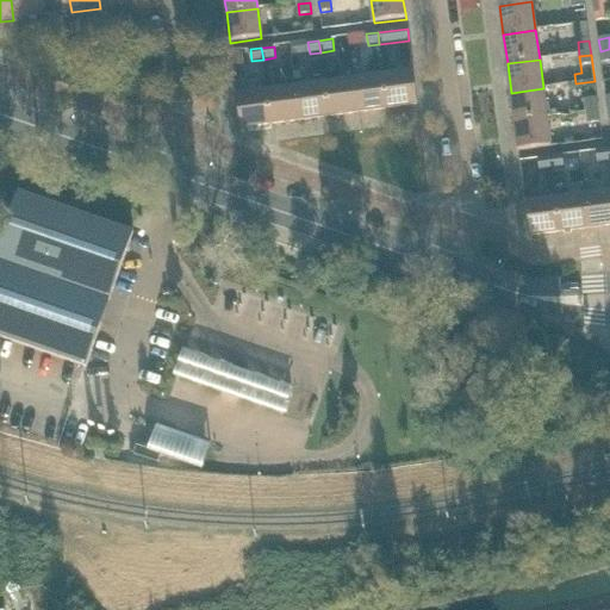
[(418,105),(417,97),(414,74),(384,78),(386,95),(388,110),(418,105)]
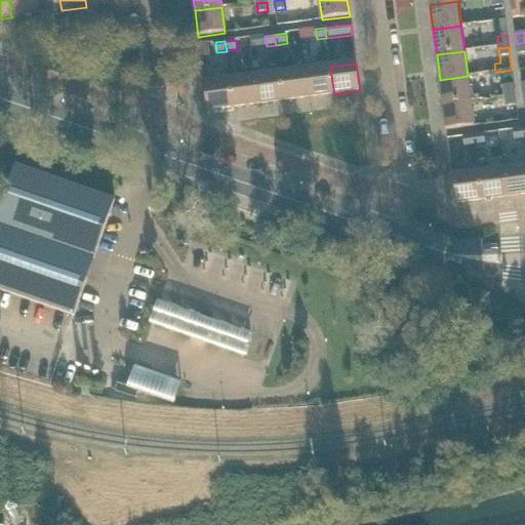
[(334,94),(332,82),(330,67),(306,70),(307,82),(309,97),(334,94)]
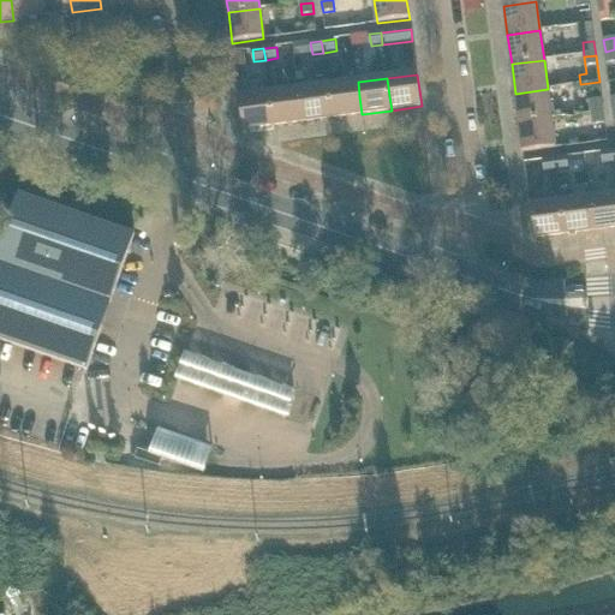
[(362,114),(359,96),(358,82),(328,85),(329,96),(333,118),(362,114)]
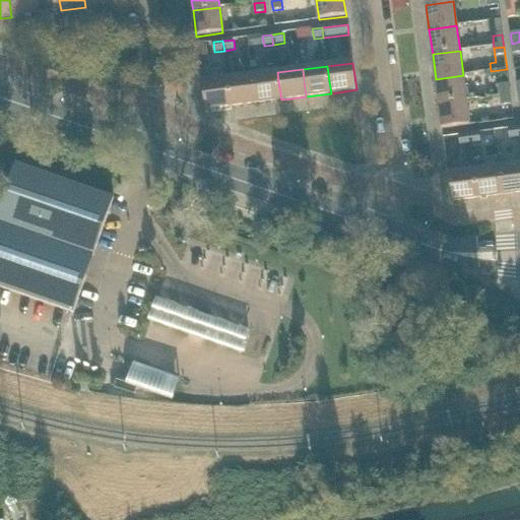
[(281,100),(278,81),(277,72),(253,76),(253,81),(256,104),(281,100)]
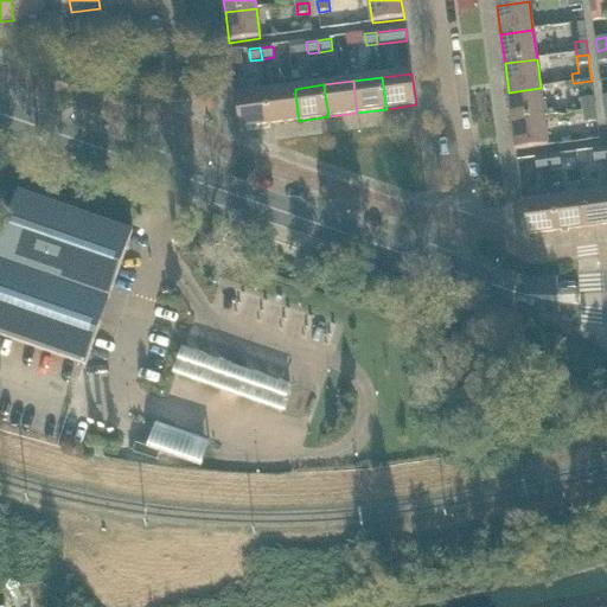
[(266,93),(248,95),(247,88),(235,90),(240,128),(270,125),(266,93)]
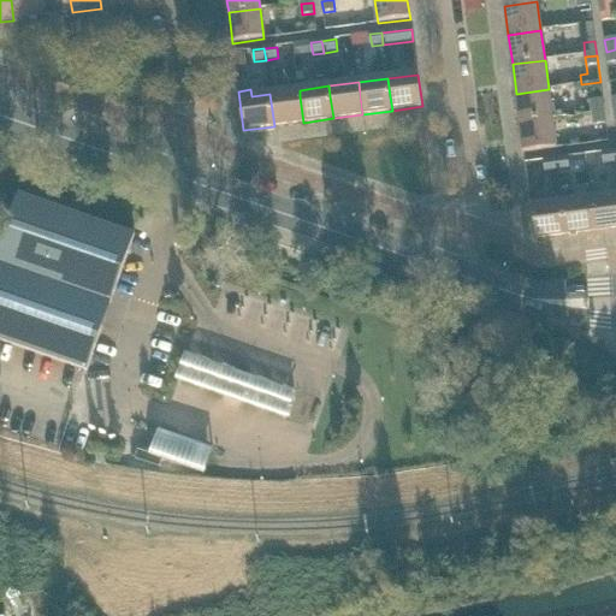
[(552,119),(550,98),(549,89),(516,94),(520,123),(552,119)]
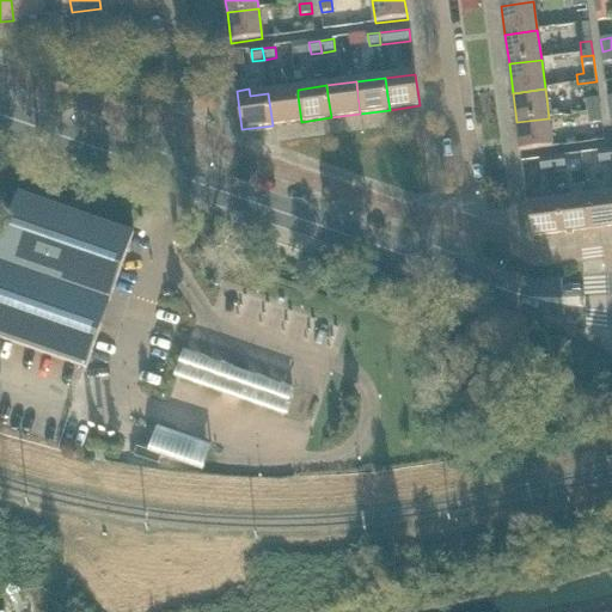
[(301,122),(298,96),(298,90),(268,93),(273,126),(301,122)]
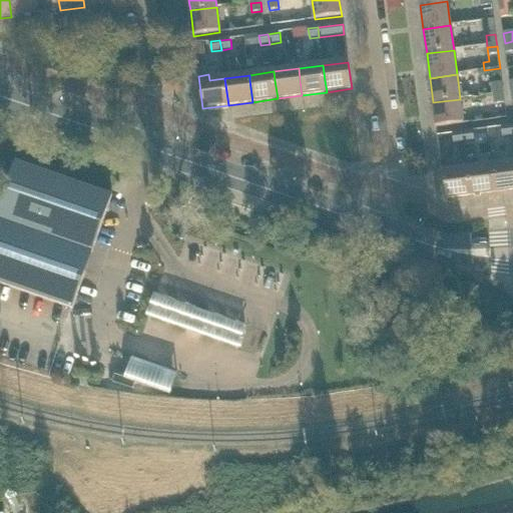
[(494,95),(503,94),(502,83),(492,85),(494,95)]
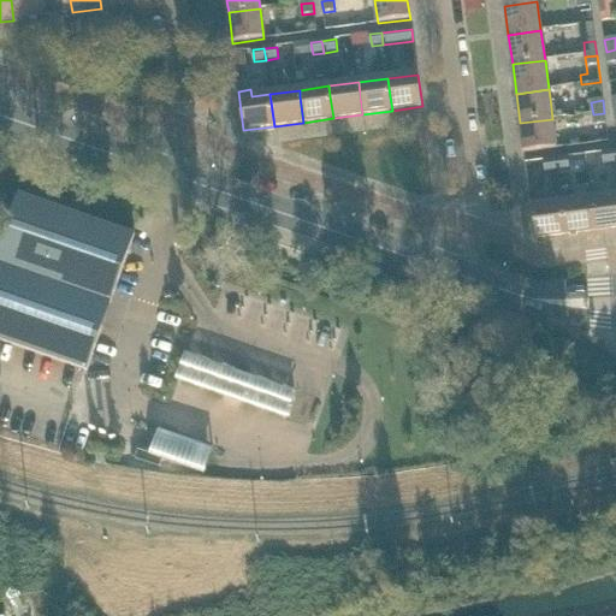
[(604,113),(593,114),(594,126),(606,125),(604,113)]
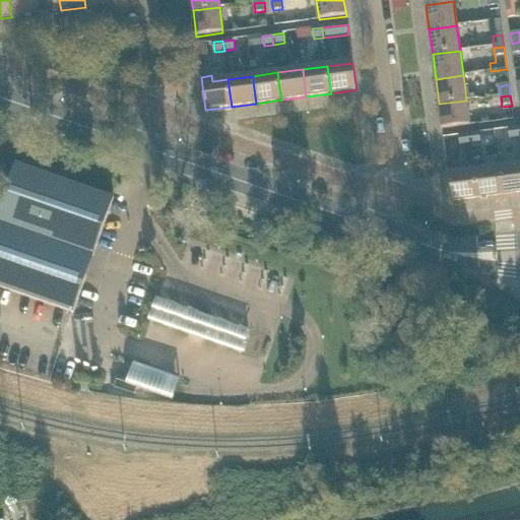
[(442,129),(469,125),(466,101),(439,104),(442,129)]
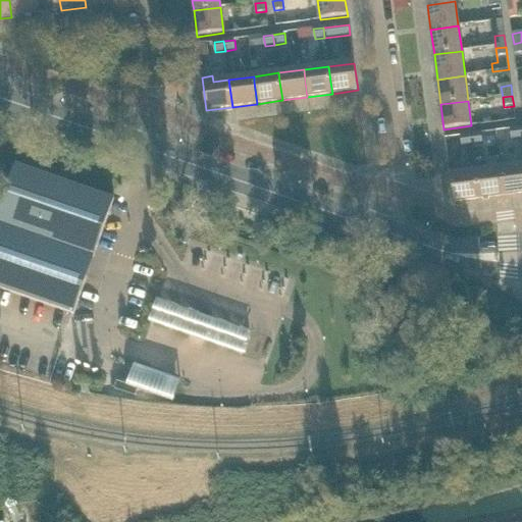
[(512,140),(521,138),(521,135),(521,127),(510,128),(512,140)]
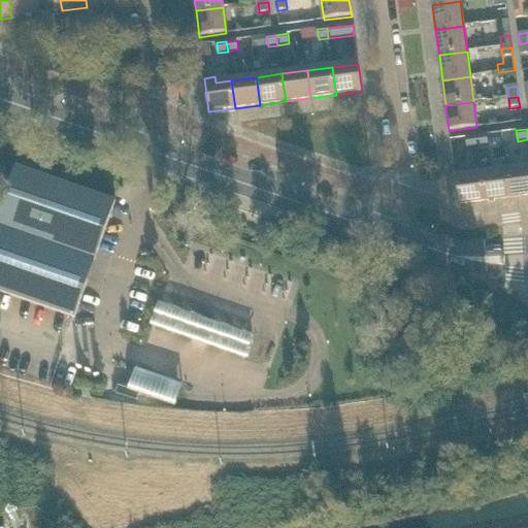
[(476,135),(477,146),(488,144),(487,134),(476,135)]
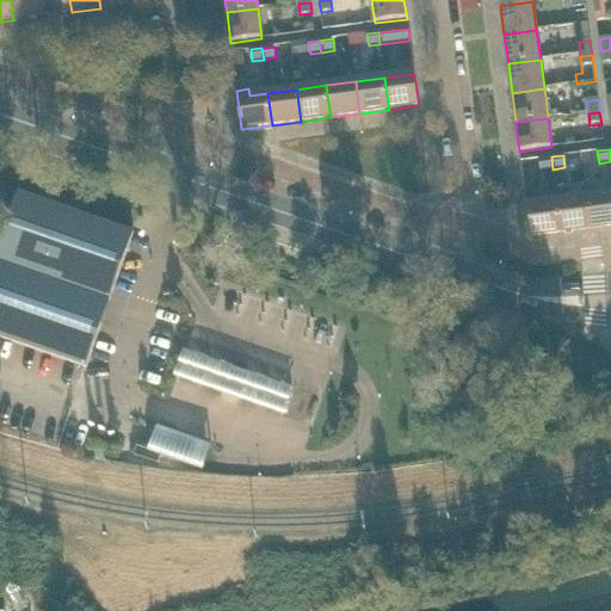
[(541,171),(553,170),(551,156),(538,159),(541,171)]
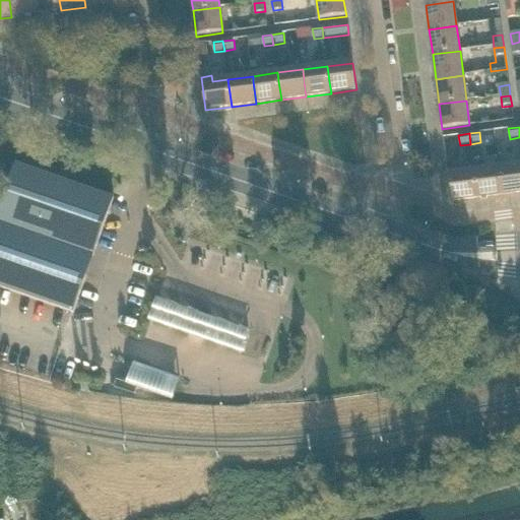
[(0,287),(74,314),(114,198),(16,165),(0,211),(0,287)]
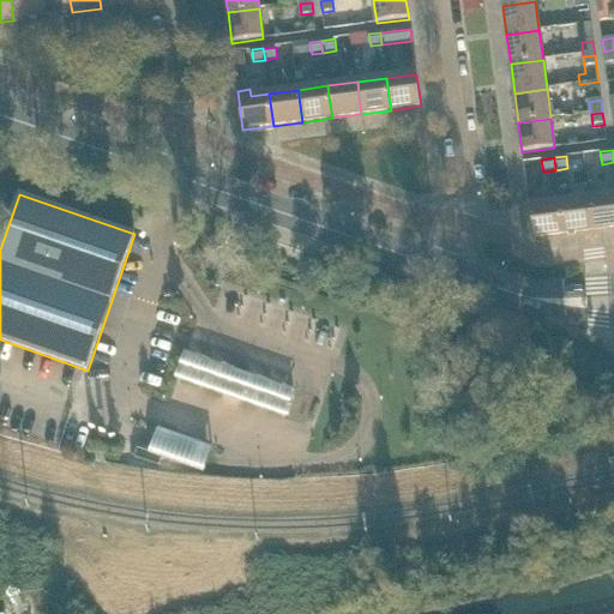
[(593,230),(613,227),(613,194),(589,199),(593,230)]
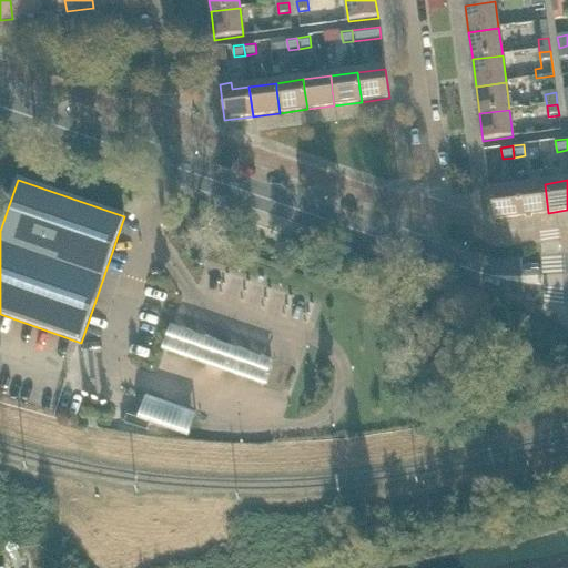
[(521,216),(548,213),(545,184),(518,188),(521,216)]
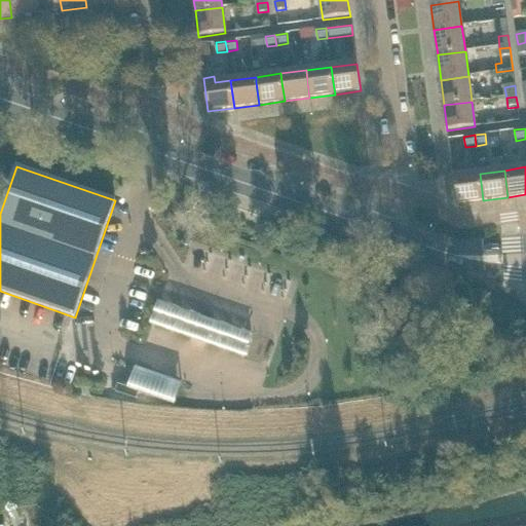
[(457,204),(483,200),(480,174),(454,177),(457,204)]
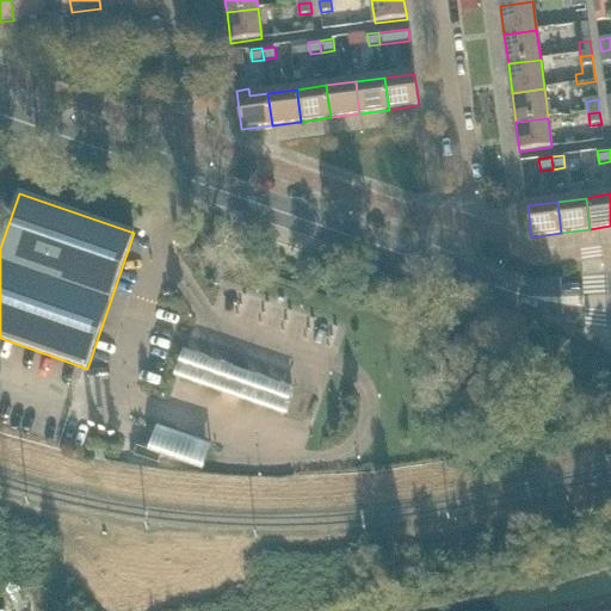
[(250,374),(244,371),(232,368),(222,394),(240,400),(250,374)]
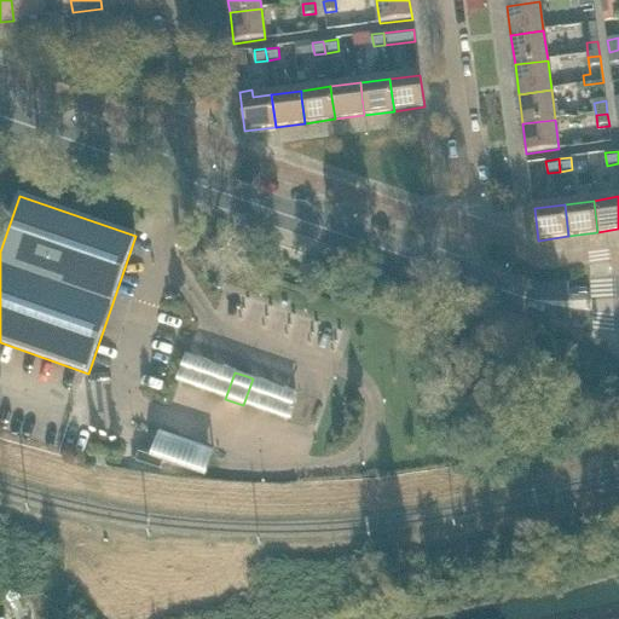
[(210,464),(215,451),(160,433),(156,445),(151,457),(139,452),(136,462),(161,470),(165,462),(206,476),(210,464)]
